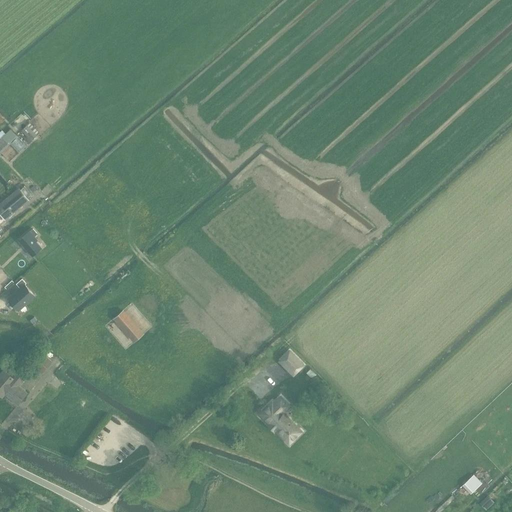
[(27,126),(23,131),(31,139),(36,135),(27,126)]
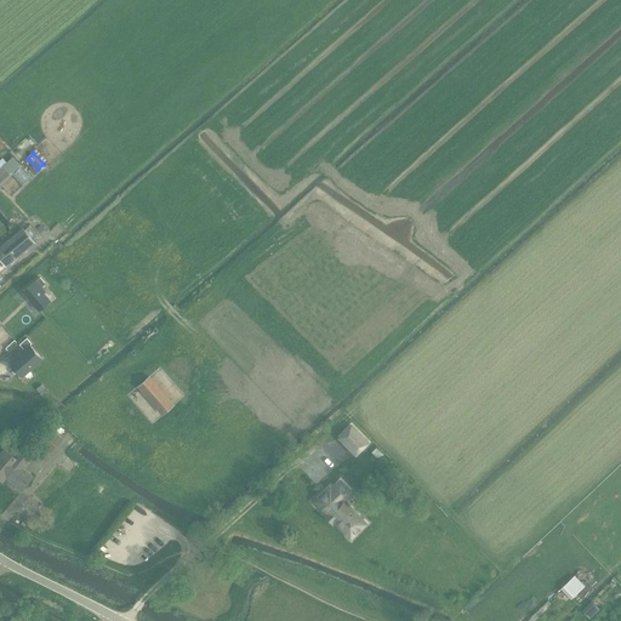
[(15,155),(7,161),(4,158),(0,160),(0,181),(12,195),(23,186),(12,175),(23,165),(15,155)]
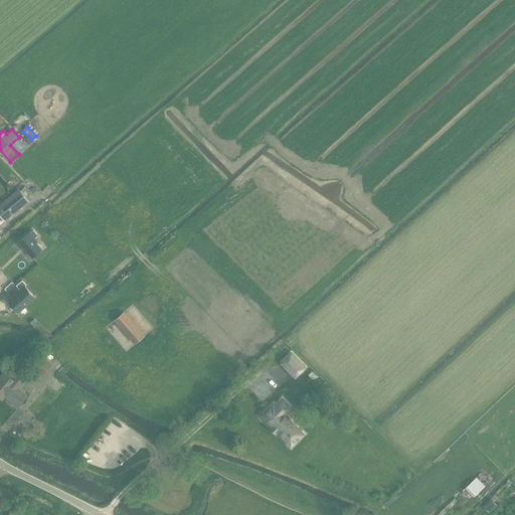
[(0,220),(3,218),(5,220),(28,201),(27,200),(32,197),(32,196),(25,187),(20,191),(19,190),(0,205),(0,220)]
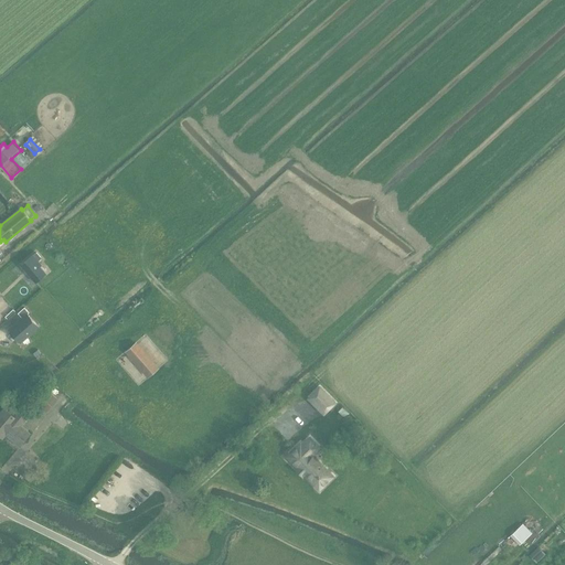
[(33,255),(21,266),(35,283),(51,270),(53,267),(48,260),(44,263),(42,265),(38,260),(41,258),(36,253),(33,256),(33,255)]
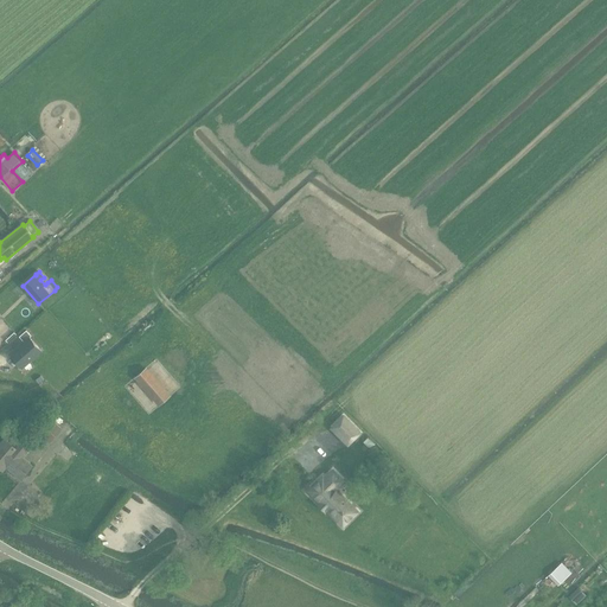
[(11,355),(23,368),(42,351),(30,338),(31,336),(26,331),(19,337),(24,342),(11,355)]
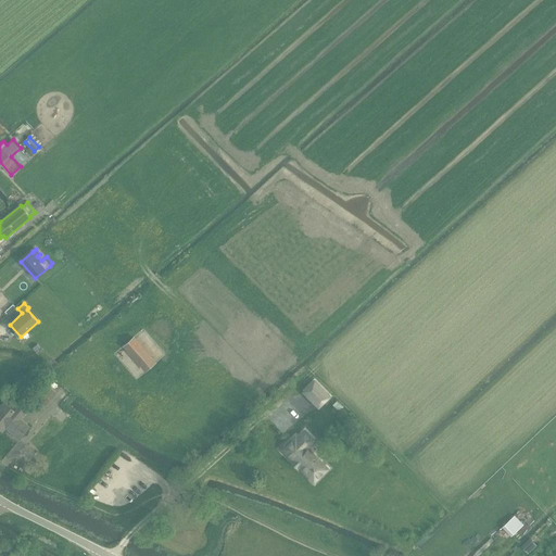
[(133,338),(124,345),(147,371),(155,364),(133,338)]
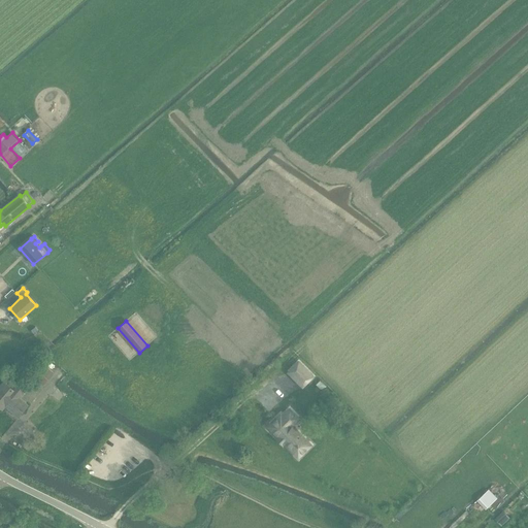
[(299,362),(288,372),(302,387),(314,376),(299,362)]
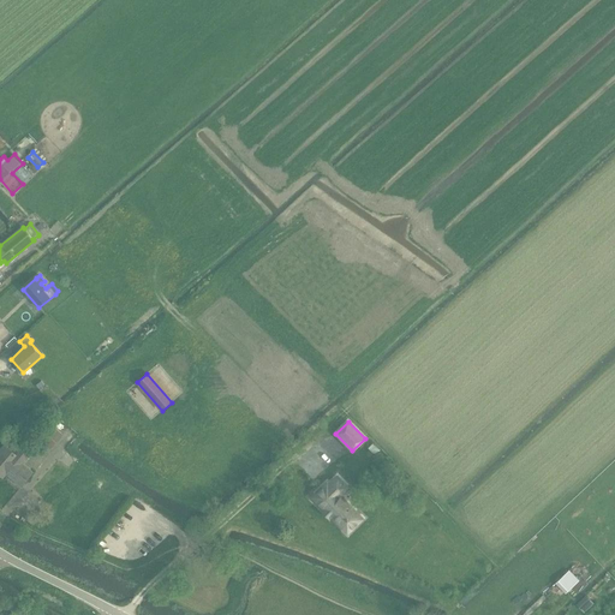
[(51,447),(61,434),(49,423),(39,436),(51,447)]
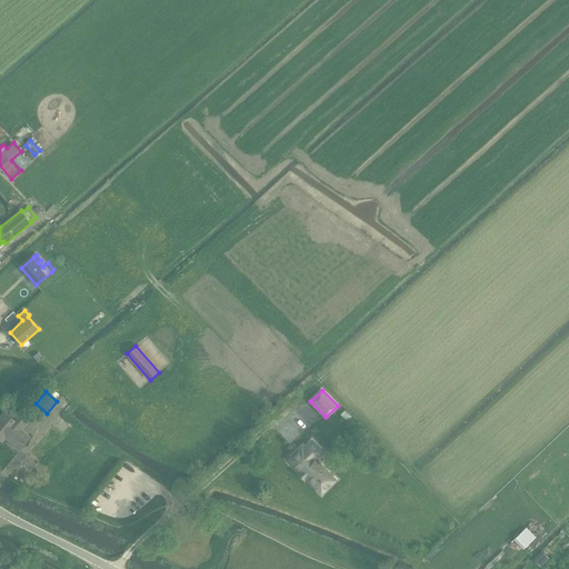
[(30,437),(19,428),(30,416),(31,417),(32,416),(22,407),(13,419),(5,411),(0,416),(0,439),(2,441),(6,438),(19,449),(30,437)]
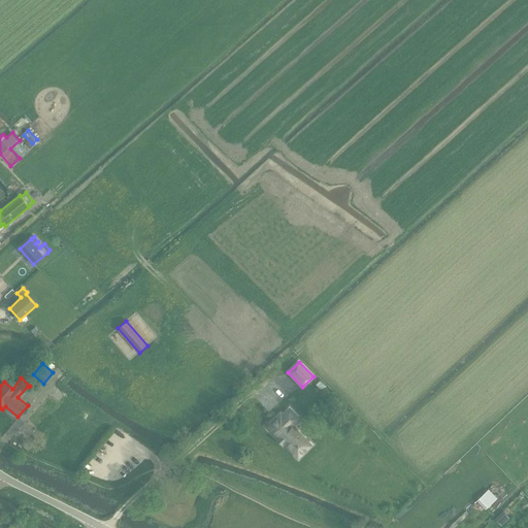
[(281,415),(270,425),(268,427),(278,437),(298,458),(311,446),(291,425),(298,419),(290,409),(283,417),(281,415)]
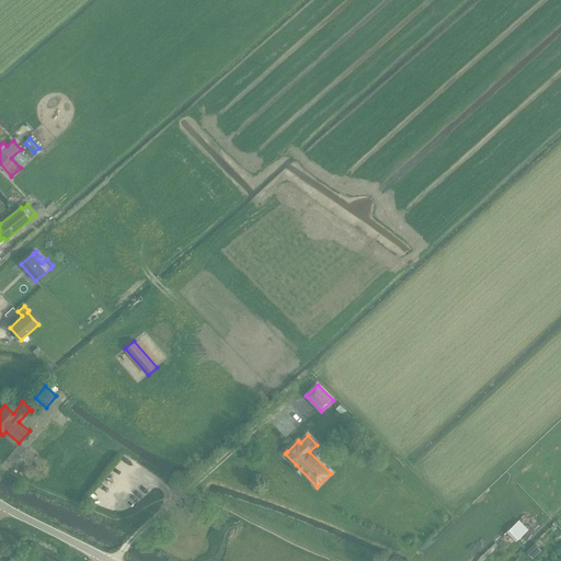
[(519,521),(508,530),(517,540),(528,529),(519,521)]
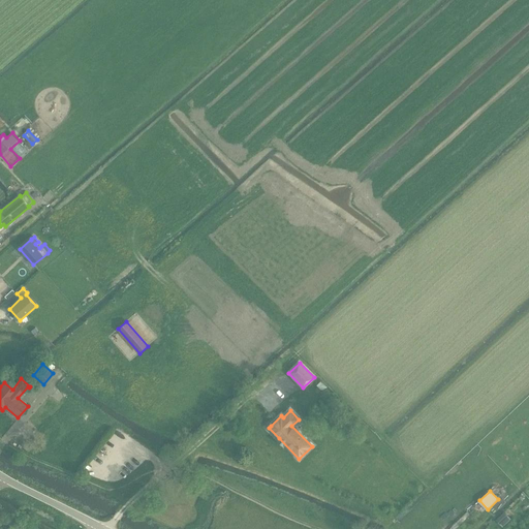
[(504,512),(496,520),(500,524),(507,517),(504,512)]
